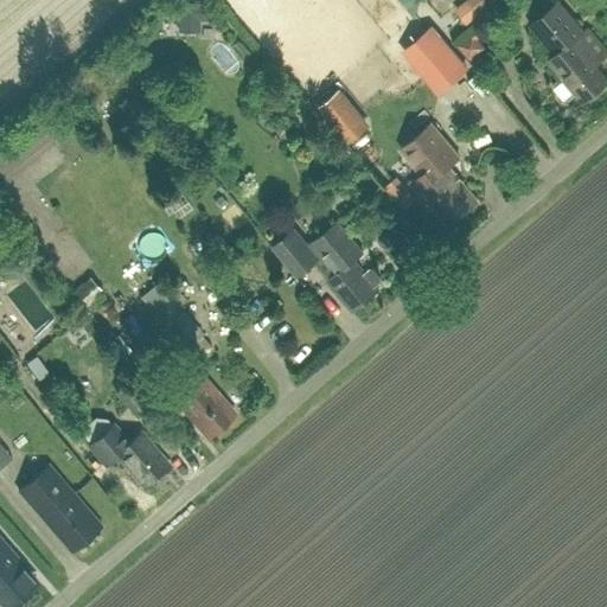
[(465,0),(454,8),(468,26),(500,1),(499,0),(465,0)]
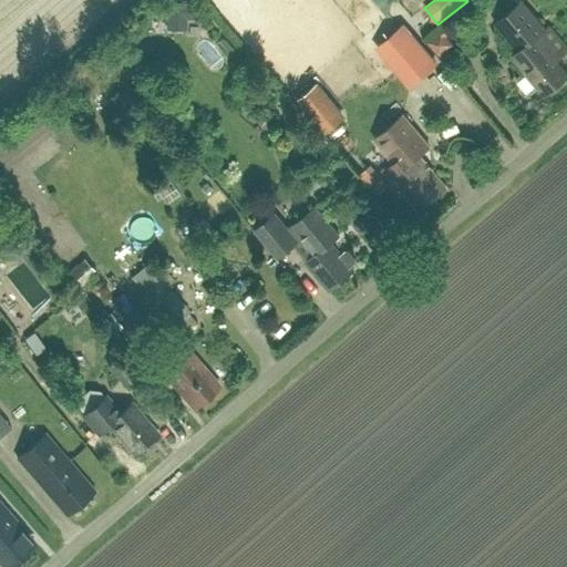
[(566,50),(566,45),(549,23),(545,27),(523,0),(522,0),(497,20),(519,48),(512,53),(524,70),(516,76),(516,81),(526,92),(531,92),(538,86),(544,93),(566,74),(566,72),(556,59),(566,50)]
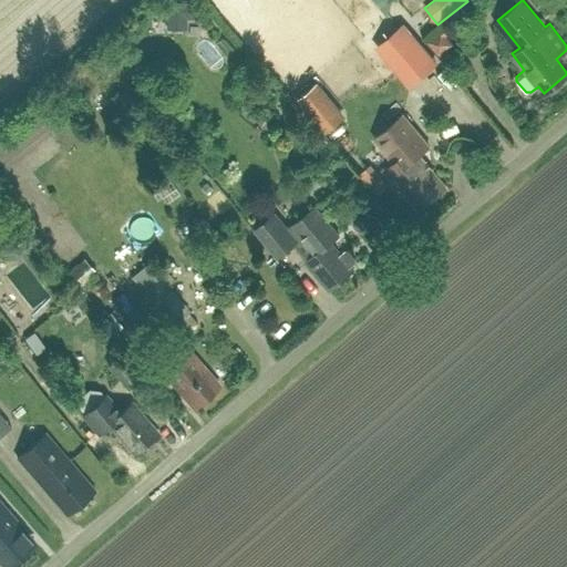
[(404,28),(385,44),(411,73),(430,58),(404,28)]
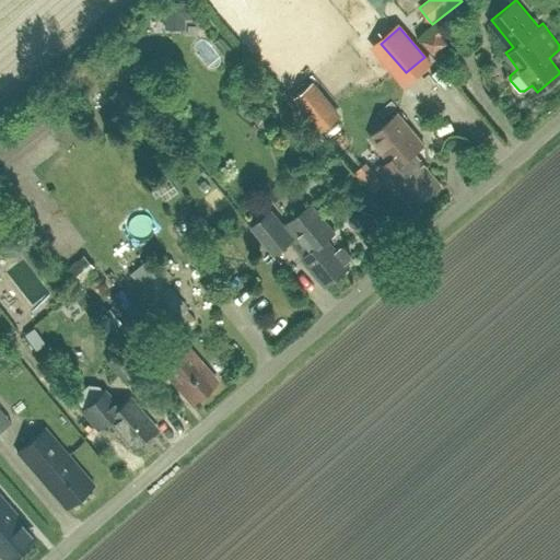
[(440,28),(427,39),(436,50),(448,41),(440,28)]
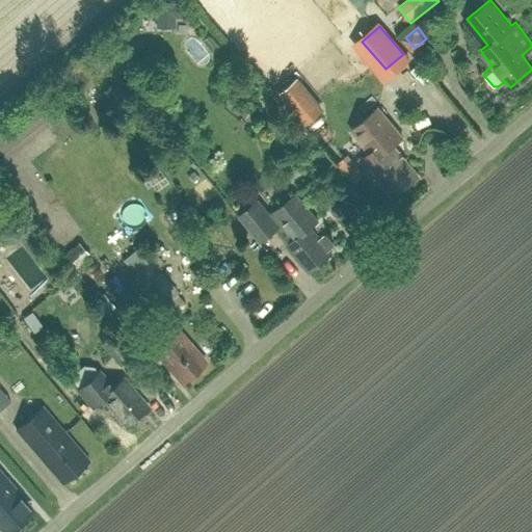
[(194,37),(185,55),(211,69),(220,51),(194,37)]
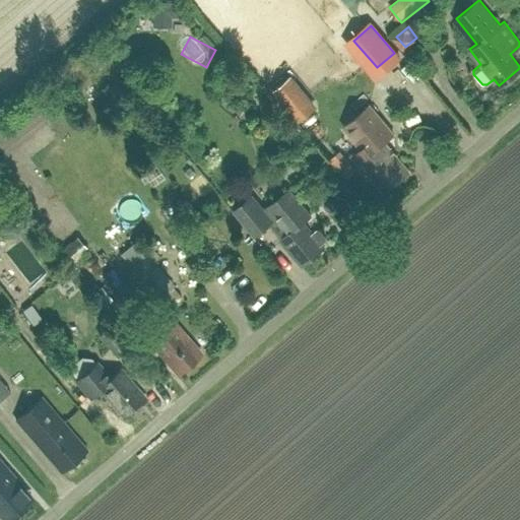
[(277,85),(303,117),(317,106),(290,74),(277,85)]
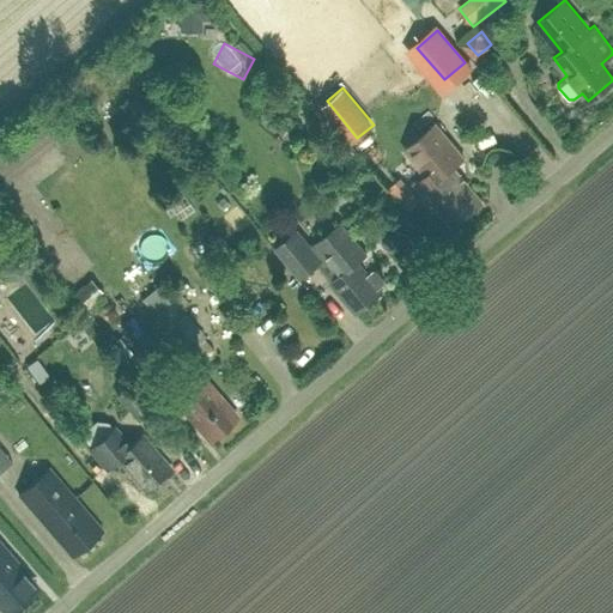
[(451,226),(481,201),(451,165),(465,155),(436,121),(404,149),(425,174),(413,183),(451,226)]
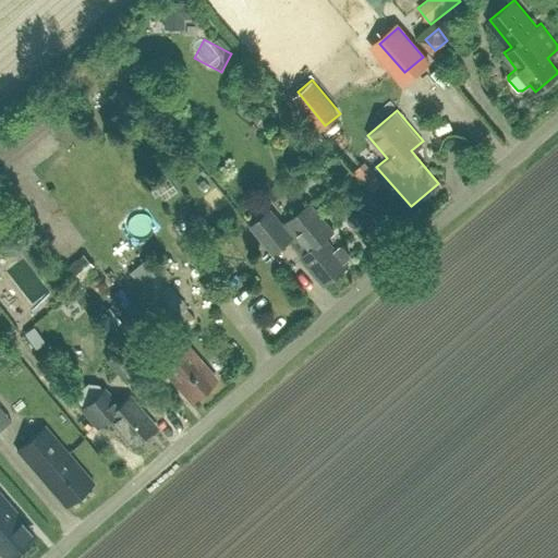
[(340,244),(335,250),(324,238),(332,229),(310,203),(288,222),(311,249),(299,258),(323,286),(348,264),(344,261),(350,255),(340,244)]
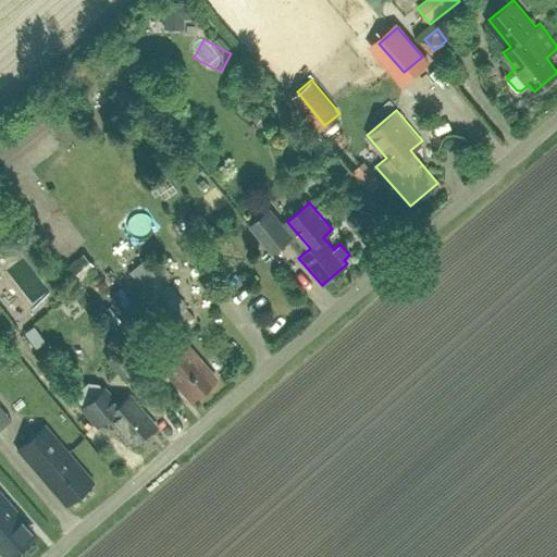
[(292,235),(269,209),(249,226),(272,252),(292,235)]
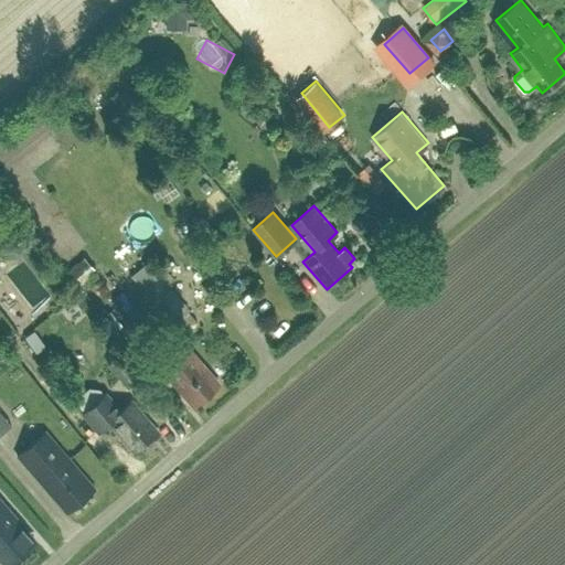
[(216,257),(198,262),(200,274),(219,269),(216,257)]
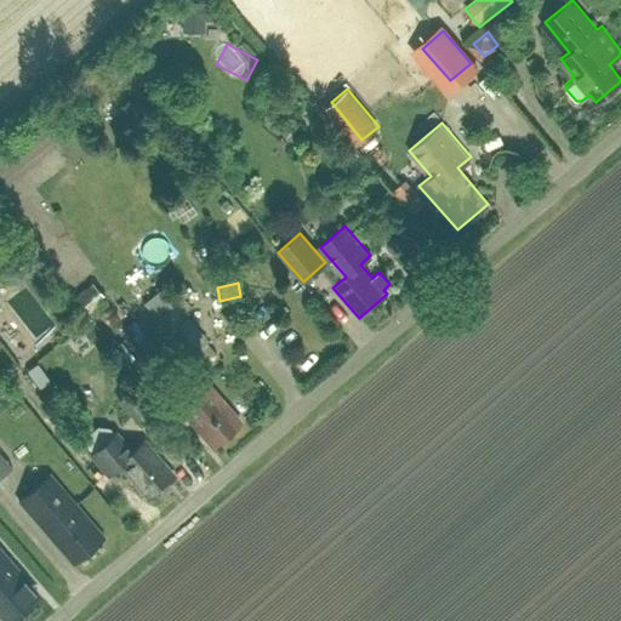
[(21,306),(30,332),(55,324),(44,296),(21,306)]
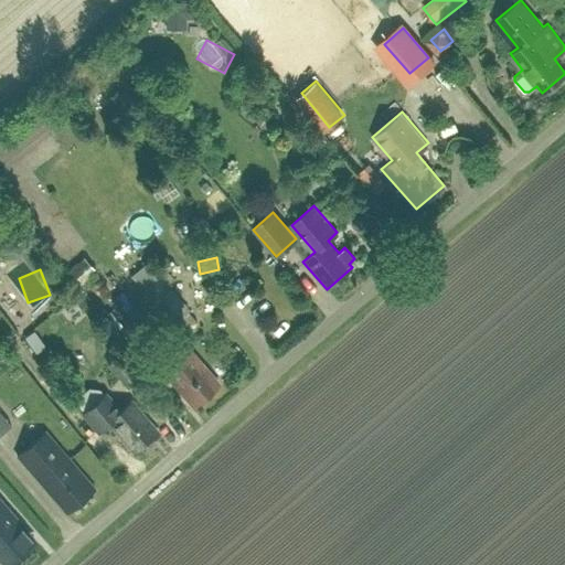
[(169,326),(188,309),(160,276),(141,292),(169,326)]
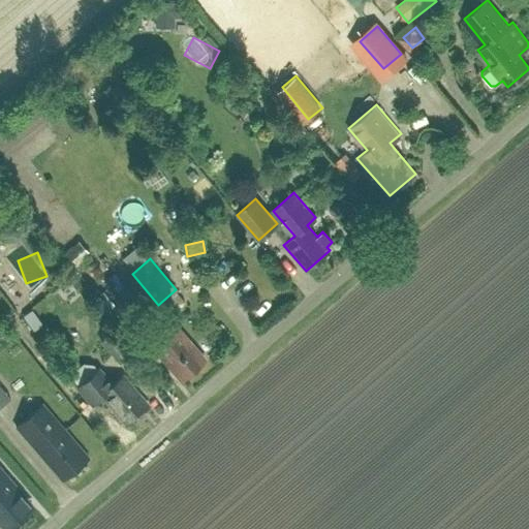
[(165,314),(153,325),(166,341),(155,350),(181,381),(205,361),(165,314)]
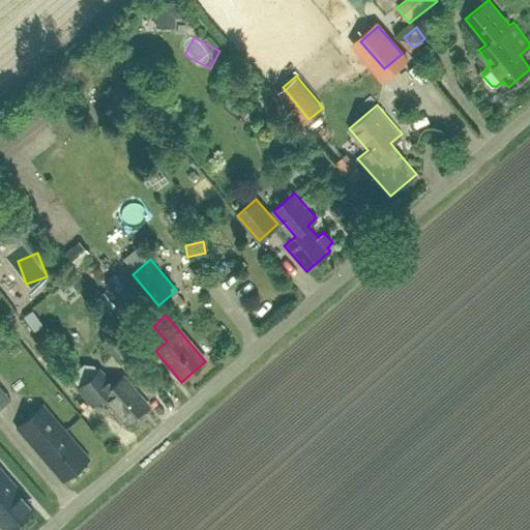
[(130,355),(113,334),(101,344),(119,364),(130,355)]
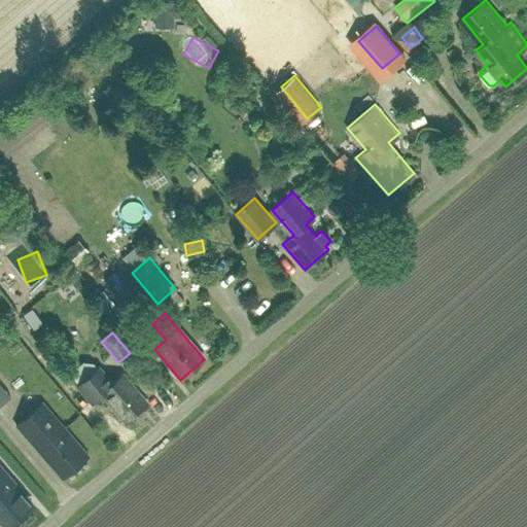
[(91,403),(101,395),(124,422),(146,402),(123,376),(112,384),(99,369),(77,387),(91,403)]
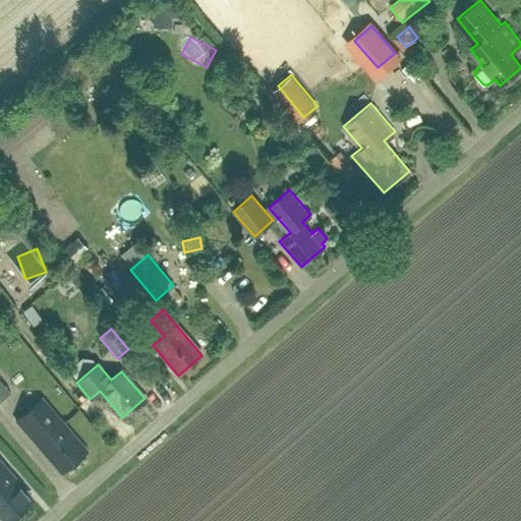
[(41,397),(14,419),(60,472),(87,450),(41,397)]
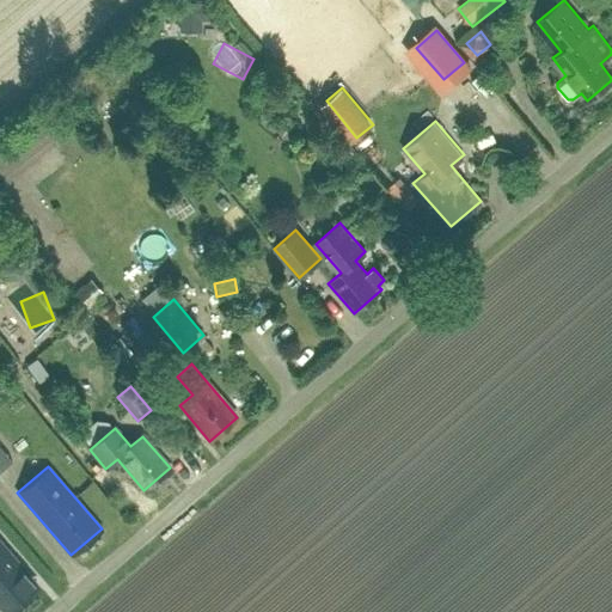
[(0,544),(0,606),(4,611),(35,586),(0,544)]
